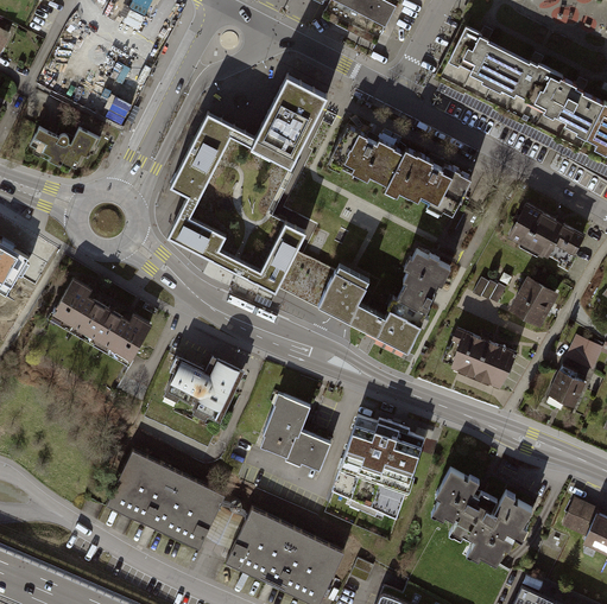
[(398,7),(384,0),(333,0),(332,4),(356,17),(373,24),(386,31),(398,7)]
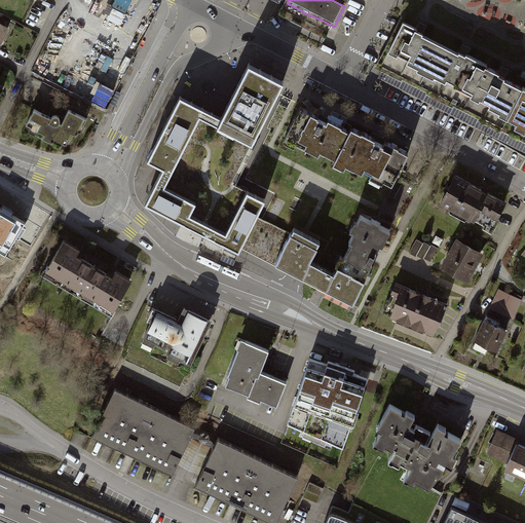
[(414,31),(403,25),(379,73),(449,107),(500,133),(521,91),(502,82),(502,80),(499,79),(496,77),(497,75),(485,69),(486,67),(465,57),(464,59),(461,57),(457,54),(456,57),(420,38),(421,36),(417,34),(413,32),(414,31)]
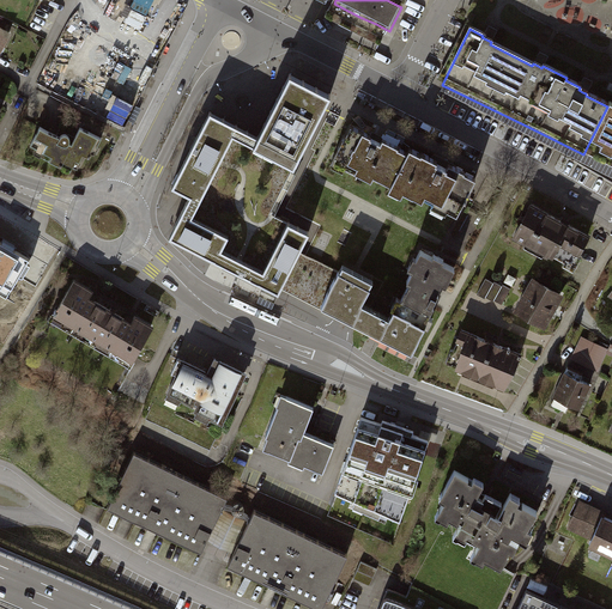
[(0,56),(11,38),(0,31),(0,56)]
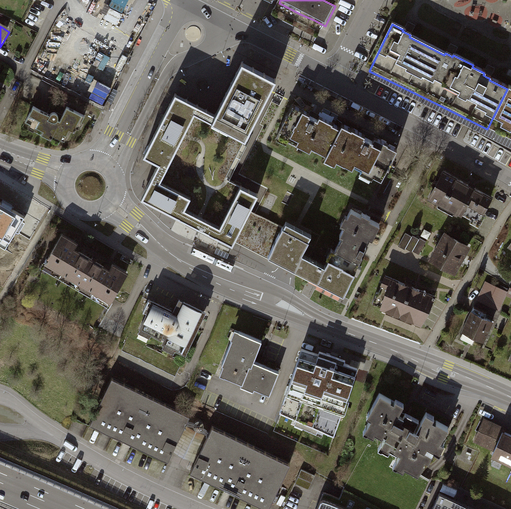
[(199,108),(195,115),(245,139),(275,82),(241,64),(214,116),(199,108)]
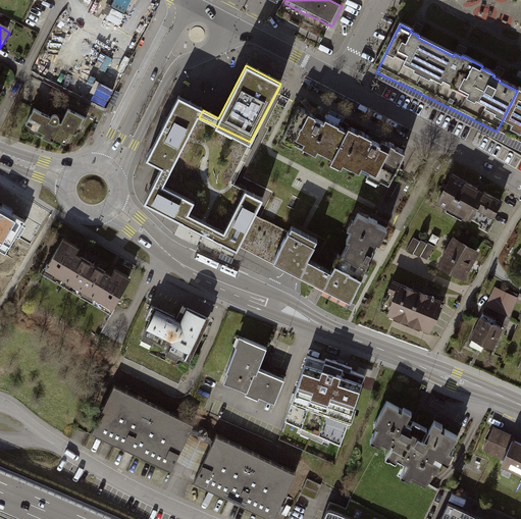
[(520,91),(517,89),(517,91),(497,132),(520,143),(520,91)]
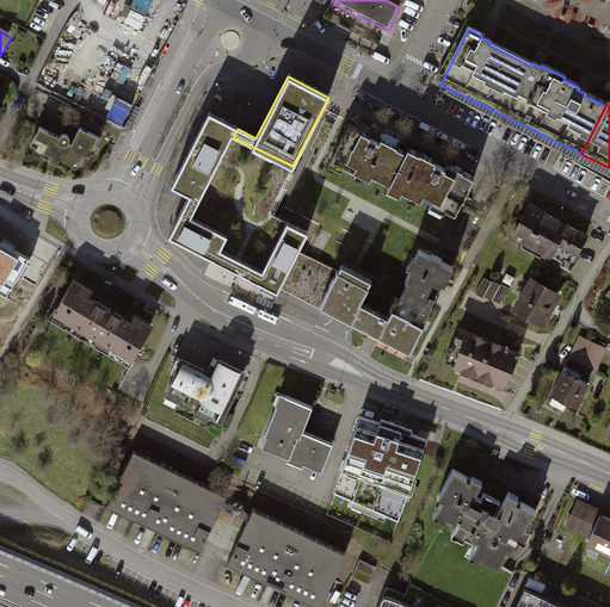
[(170,189),(189,198),(199,203),(233,137),(238,129),(208,115),(170,189)]
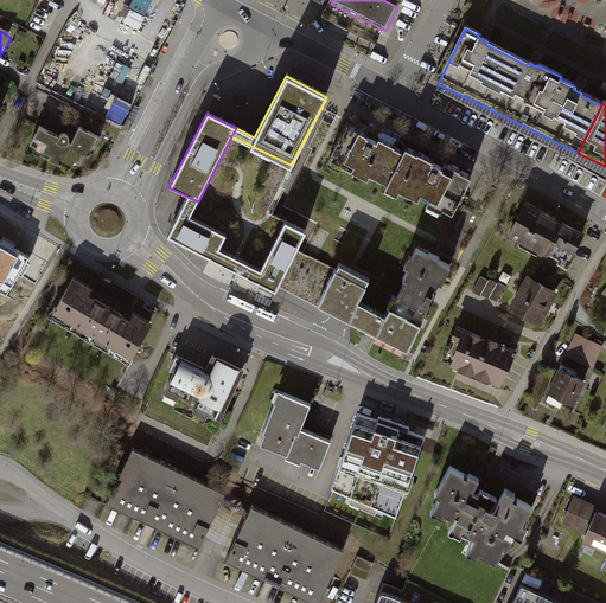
[(386,186),(387,185),(402,154),(394,149),(394,148),(378,140),(376,145),(370,142),(365,139),(365,138),(346,128),(342,138),(340,138),(329,161),(340,167),(339,168),(352,175),(356,168),(369,175),(368,178),(386,186)]
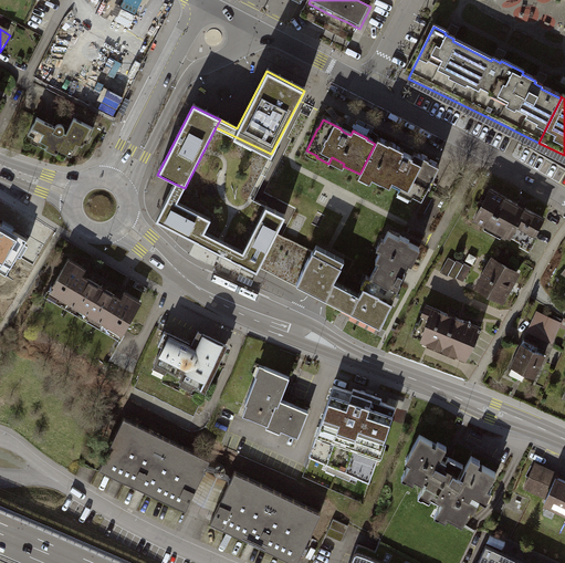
[(55,131),(37,121),(28,137),(32,139),(30,143),(67,163),(76,145),(81,147),(86,138),(89,139),(93,131),(73,122),(66,136),(64,135),(64,133),(64,131),(63,129),(63,128),(61,128),(60,127),(58,128),(56,129),(55,131)]
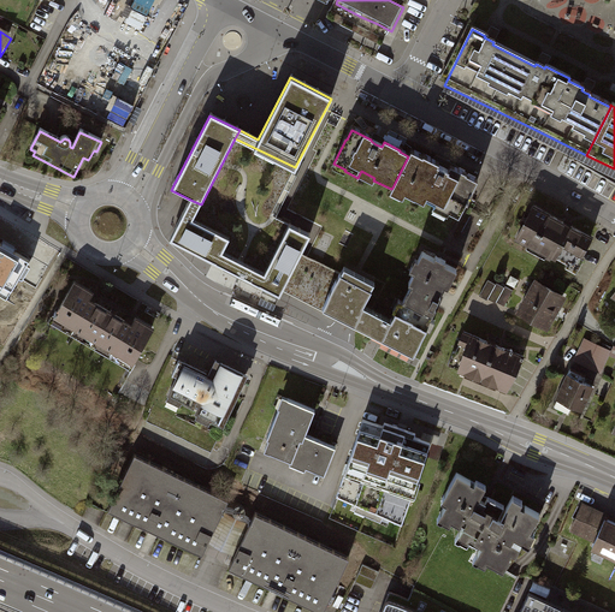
[(270,217),(295,167),(235,138),(201,205),(190,200),(169,241),(278,296),(281,293),(321,314),(339,277),(300,256),(309,237),(270,217)]
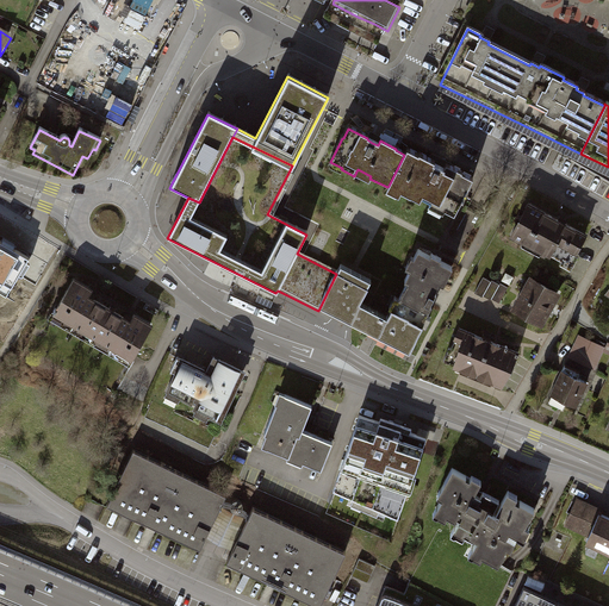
[(406,150),(404,155),(389,186),(401,192),(399,193),(410,199),(414,192),(422,197),(420,199),(430,204),(432,202),(445,210),(443,212),(453,217),(472,181),(461,175),(461,174),(446,166),(443,170),(436,167),(432,164),(433,163),(418,155),(417,156),(406,150)]
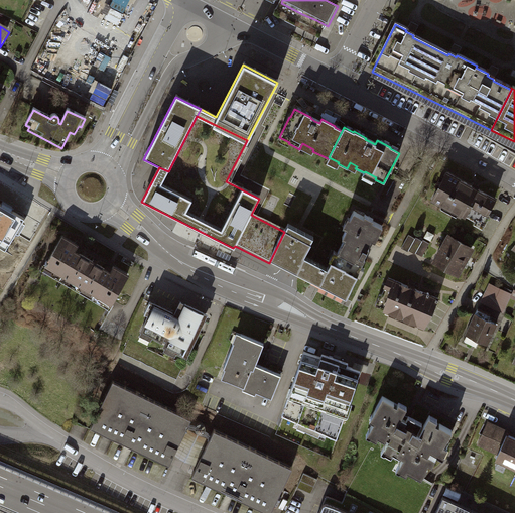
[(472,189),(446,175),(431,202),(441,207),(443,205),(456,212),(454,216),(460,219),(461,216),(477,225),(482,216),(485,218),(494,202),(477,193),(477,194),(474,191),(472,190),(472,189)]
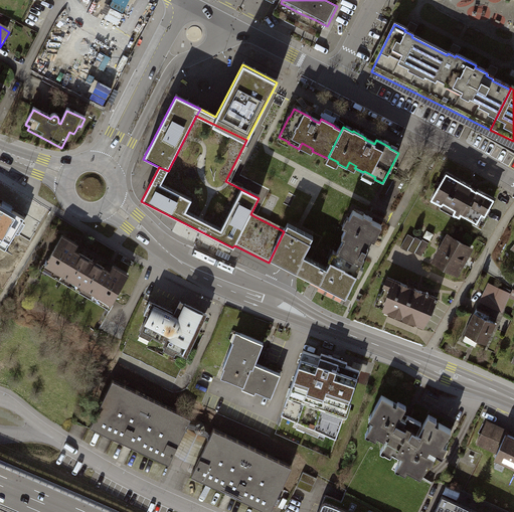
[(260,212),(270,192),(264,189),(253,209),(260,212)]
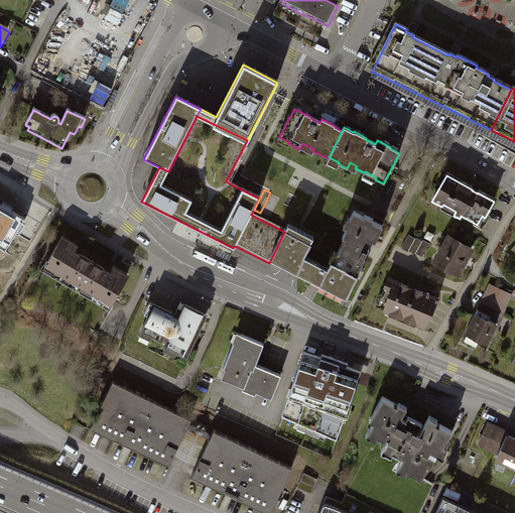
[(46,218),(50,211),(38,204),(34,212),(42,217),(42,216),(46,218)]
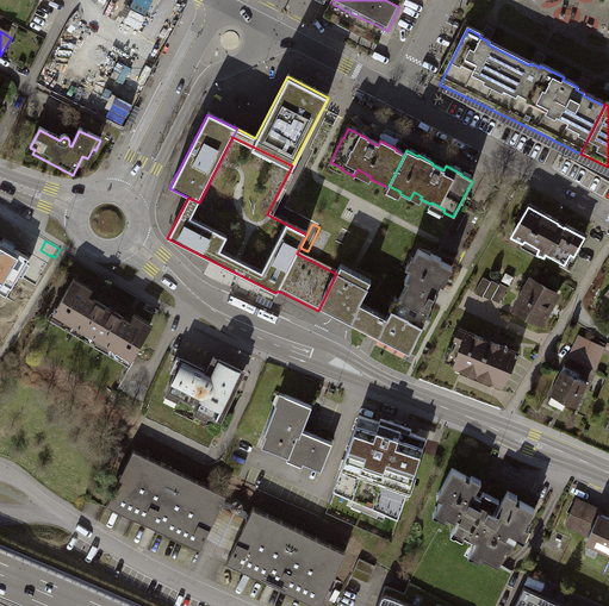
[(0,300),(5,303),(18,281),(22,282),(29,270),(25,268),(28,264),(12,255),(16,250),(1,242),(0,244),(0,300)]
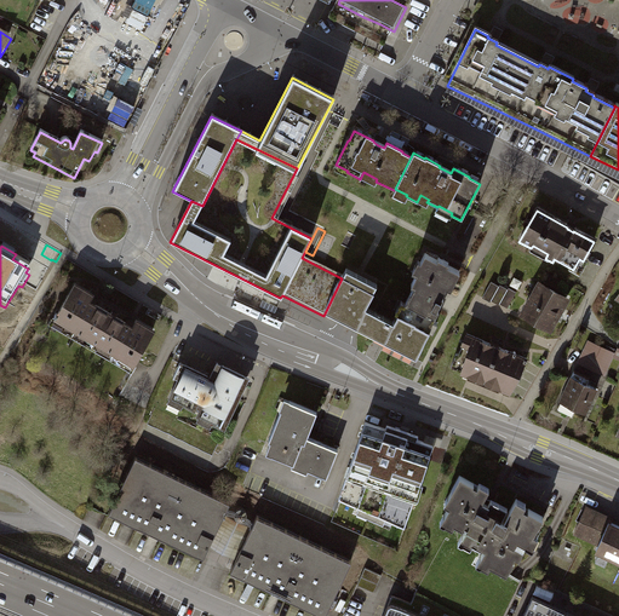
[(459,274),(424,257),(419,265),(422,266),(417,276),(411,288),(413,289),(405,308),(407,308),(402,318),(431,333),(441,312),(440,311),(445,300),(442,299),(451,282),(454,283),(459,274)]
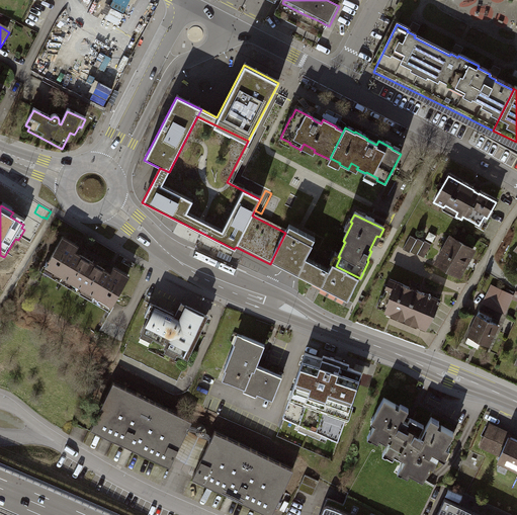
[(288,227),(285,233),(270,264),(348,303),(360,278),(336,266),(333,265),(330,271),(306,260),(316,240),(288,227)]
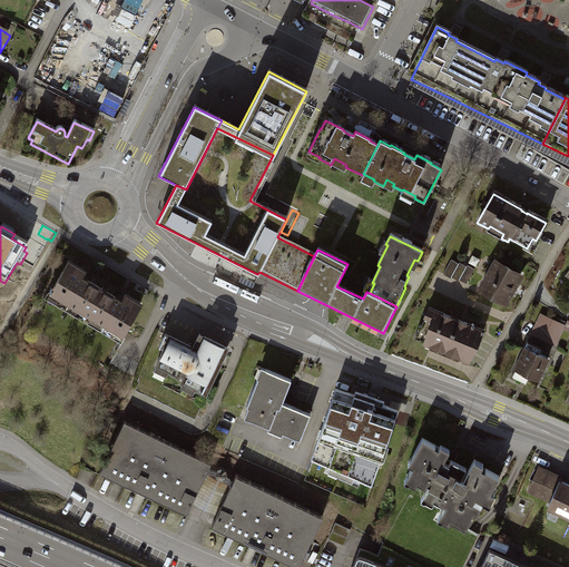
[(458,266),(451,263),(442,277),(450,281),(450,280),(458,284),(458,283),(466,286),(473,272),(467,269),(466,270),(459,265),(458,266)]
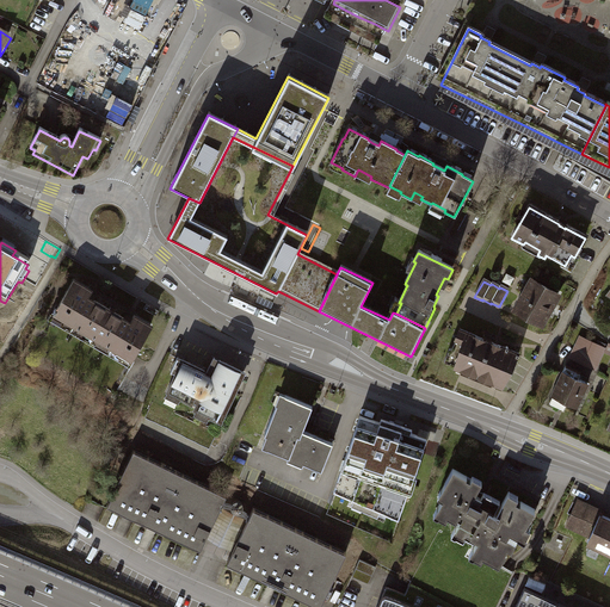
[(529,285),(525,283),(523,289),(527,291),(513,313),(538,326),(556,296),(531,282),(529,285)]
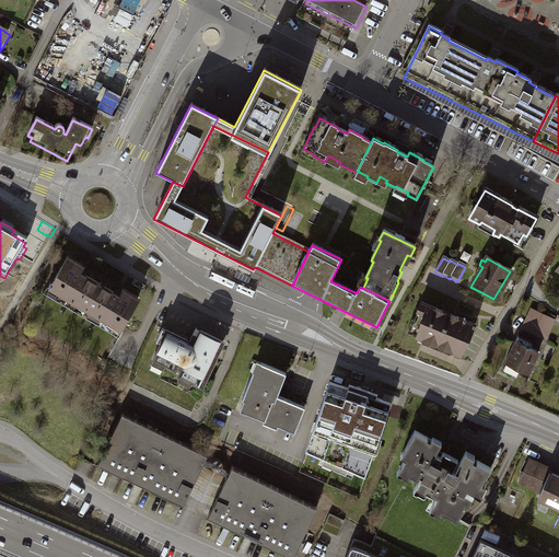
[(89,273),(68,260),(48,297),(121,339),(146,299),(124,287),(118,297),(115,294),(102,287),(90,279),(85,277),(89,273)]
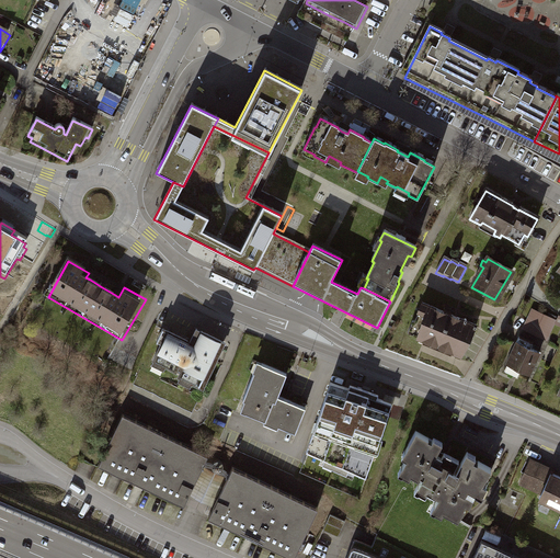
[(476,328),(422,306),(414,323),(412,323),(407,336),(423,342),(424,340),(453,351),(452,353),(459,356),(467,338),(469,339),(472,329),(475,330),(476,328)]
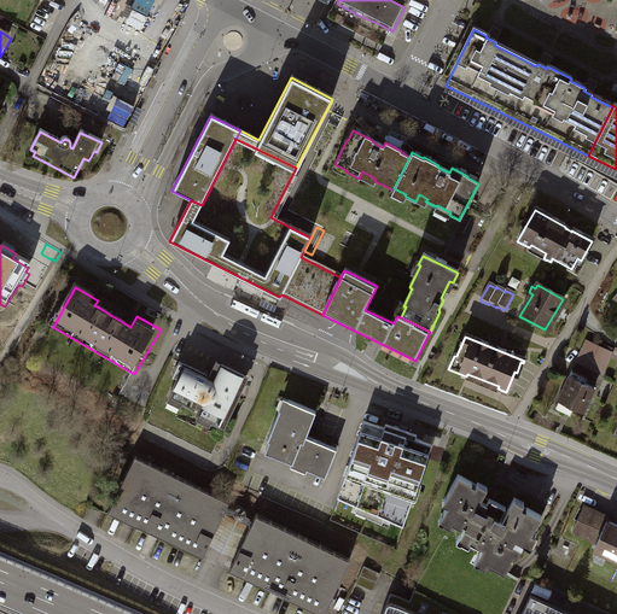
[(613,356),(586,344),(556,408),(583,420),(613,356)]
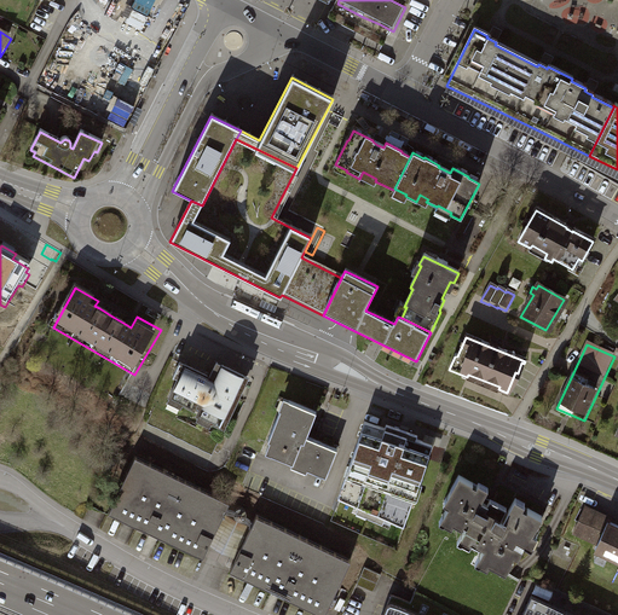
[(208,378),(183,369),(167,404),(220,425),(241,377),(213,365),(208,378)]
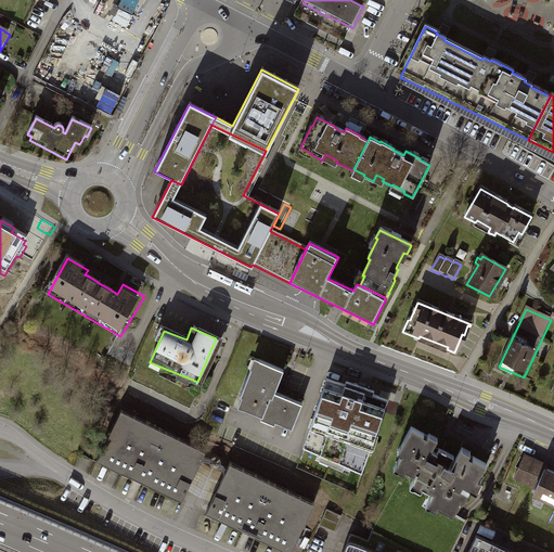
[(283,375),(252,361),(231,409),(290,434),(301,408),(274,396),(283,375)]
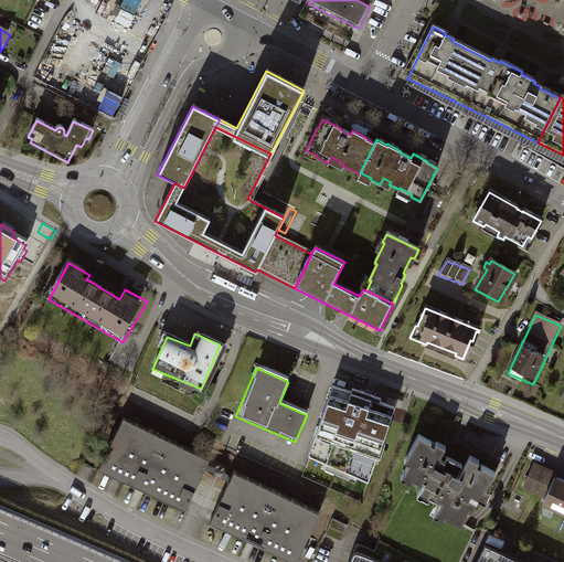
[(394,410),(332,388),(307,458),(368,484),(394,410)]
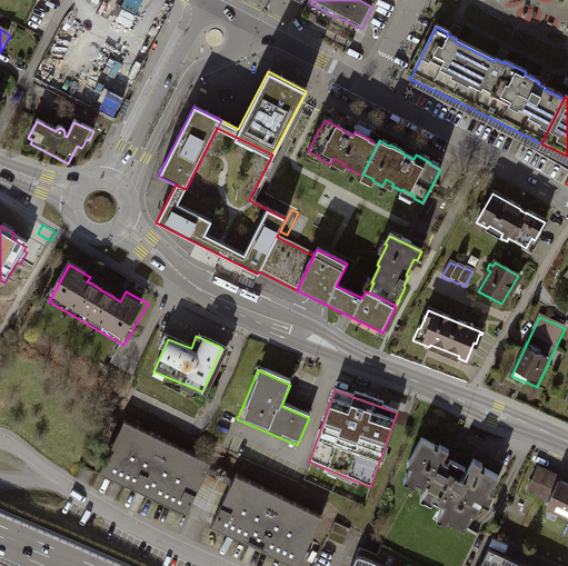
[(210,465),(123,423),(99,473),(142,494),(186,514),(210,465)]
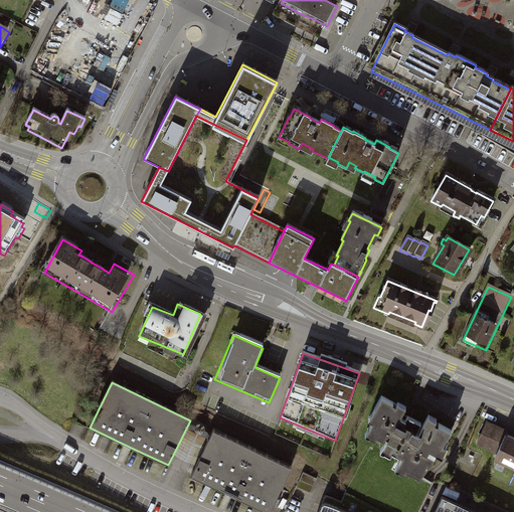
[(404,410),(380,397),(368,420),(371,422),(364,436),(373,441),(375,437),(385,442),(379,453),(388,458),(390,454),(399,459),(393,470),(403,475),(405,471),(419,478),(427,464),(430,465),(436,454),(440,457),(446,447),(442,445),(449,432),(438,425),(437,427),(434,424),(436,421),(427,416),(422,425),(401,414),(404,410)]
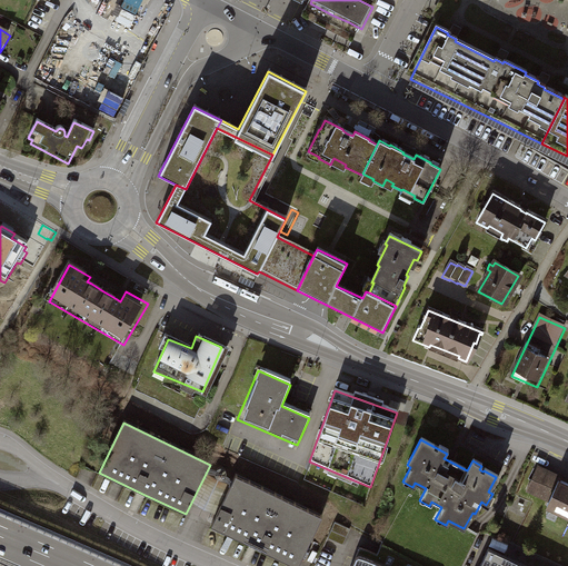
[(560,477),(537,467),(526,494),(546,503),(544,507),(567,518),(567,485),(559,480),(560,477)]
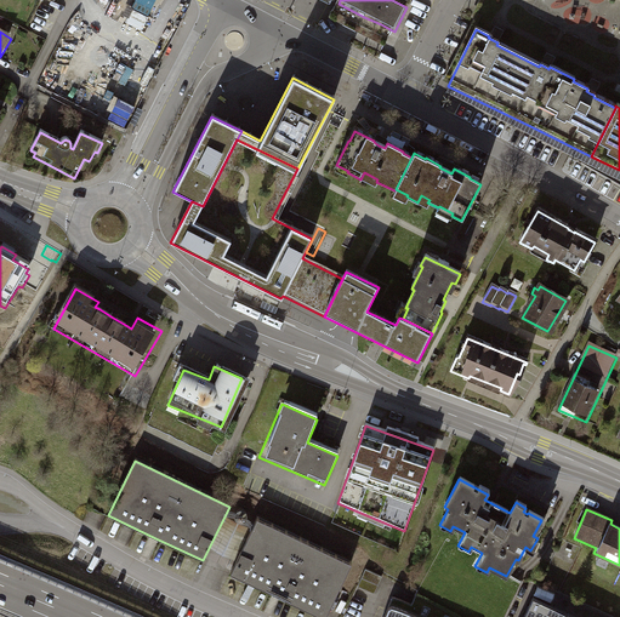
[(351,565),(256,519),(229,573),(317,616),(325,616),(351,565)]
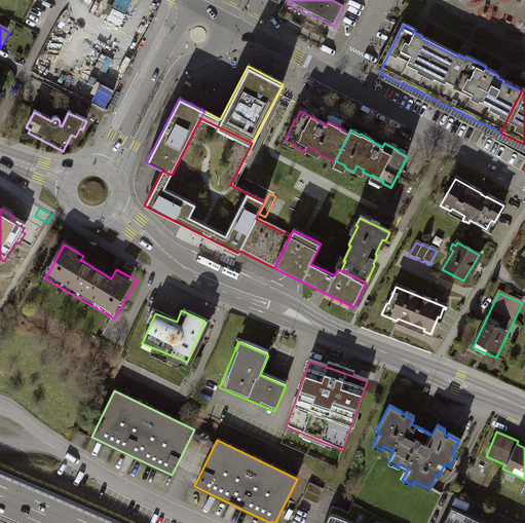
[(196,454),(190,468),(197,471),(203,458),(196,454)]
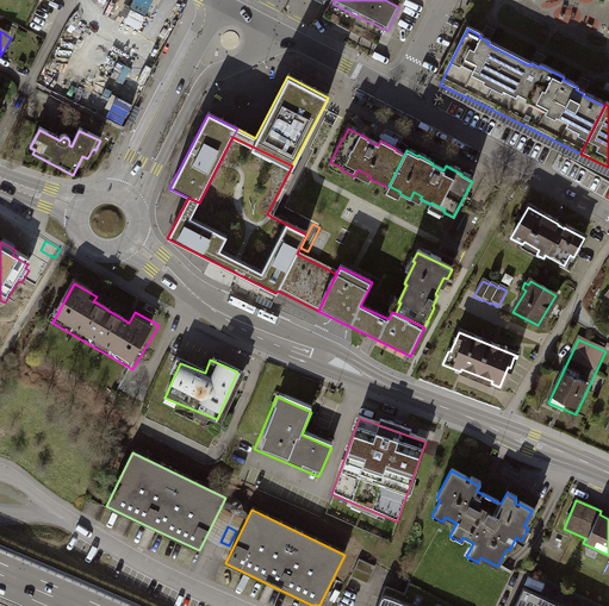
[(367,586),(374,569),(358,562),(350,578),(367,586)]
